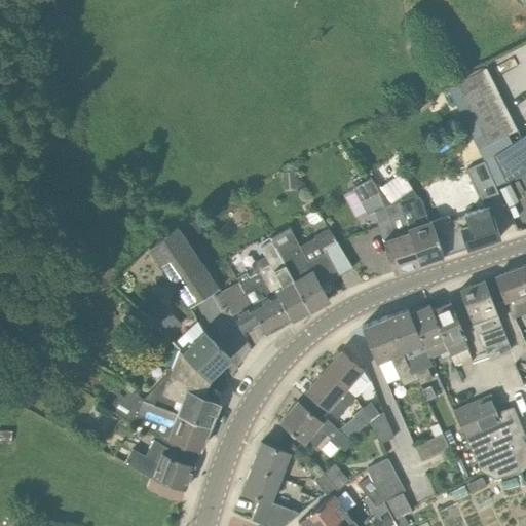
[(455,83),(486,145),(517,129),(486,68),(455,83)]
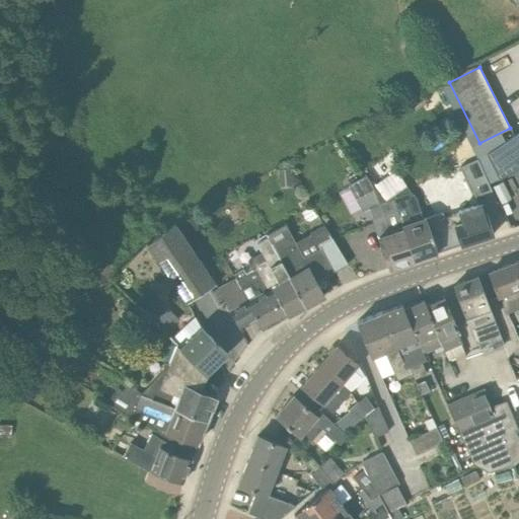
[(518,159),(518,133),(488,154),(500,178),(518,167),(516,161),(518,159)]
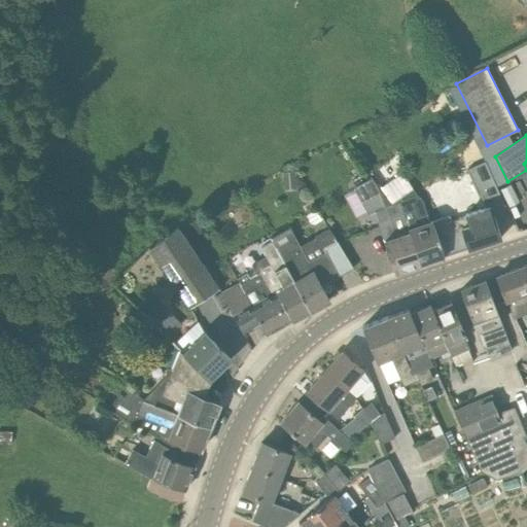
[(295,172),(282,172),(283,192),(296,192),(295,172)]
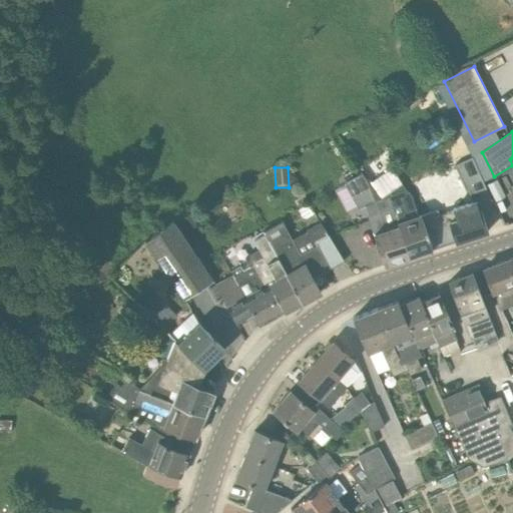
[(390,168),(369,183),(375,202),(390,197),(410,258),(452,243),(441,215),(438,210),(431,213),(430,212),(418,216),(411,195),(390,168)]
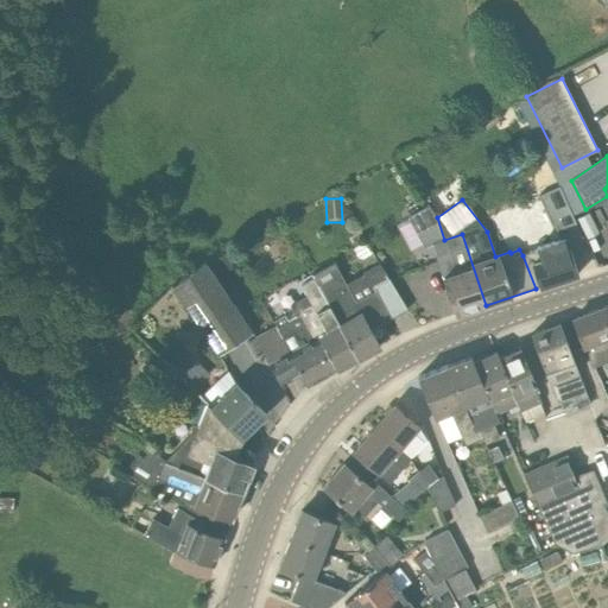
[(456,315),(486,305),(462,234),(444,240),(437,217),(428,206),(407,216),(425,249),(436,244),(443,258),(438,259),(456,315)]
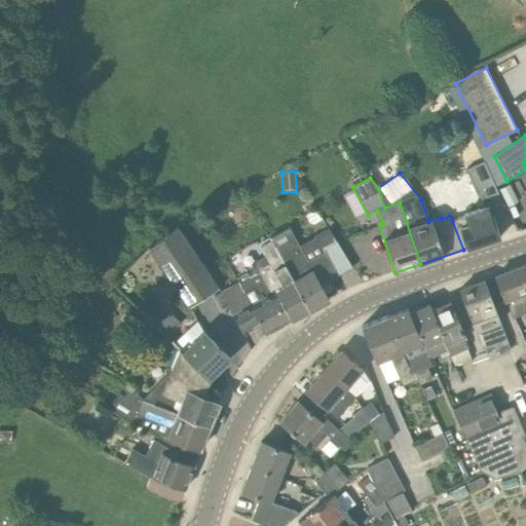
[(442,219),(449,216),(452,221),(457,218),(451,201),(444,191),(430,199),(441,218),(442,219)]
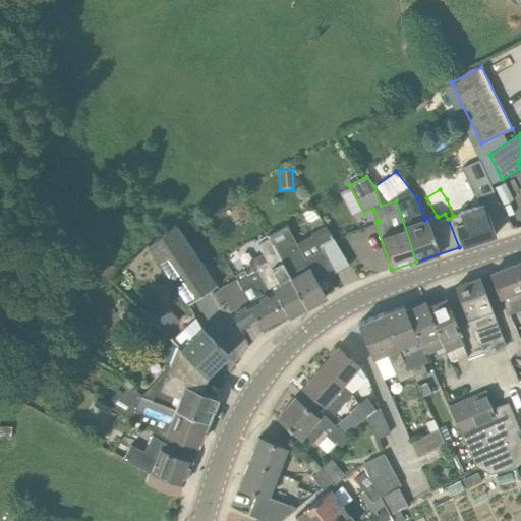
[(448,219),(459,247),(496,235),(484,204),(459,212),(459,214),(453,216),(448,219)]
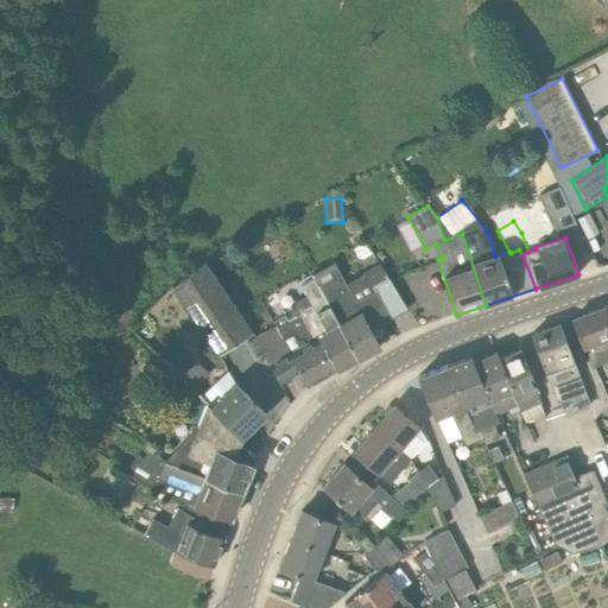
[(234,268),(225,254),(210,264),(220,278),(234,268)]
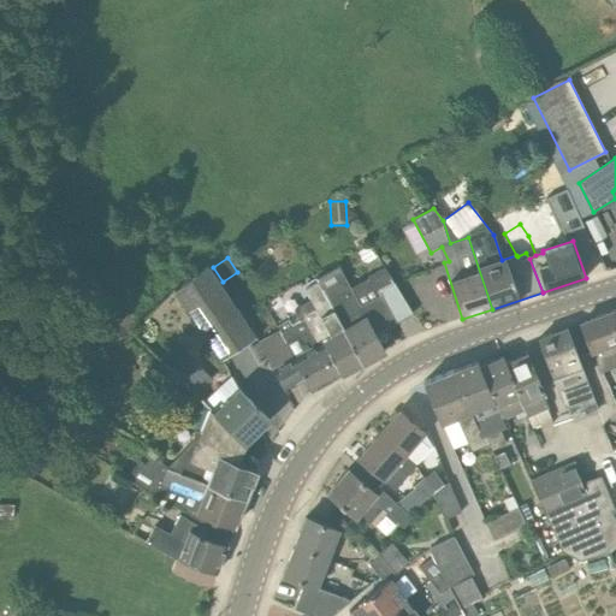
[(172,290),(221,362),(258,338),(207,266),(172,290)]
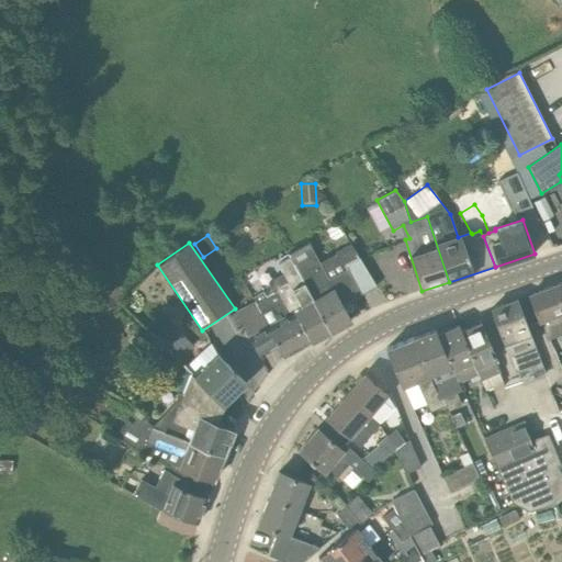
[(290,258),(330,333),(350,322),(338,300),(359,289),(361,293),(374,287),(351,244),(319,261),(308,243),(288,254),(290,258)]
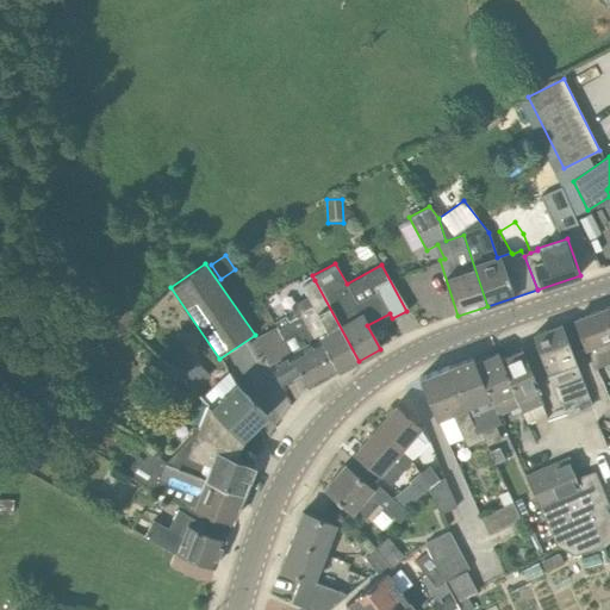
[(302,316),(334,374),(359,361),(315,280),(302,287),(307,297),(291,306),(297,318),(302,316)]
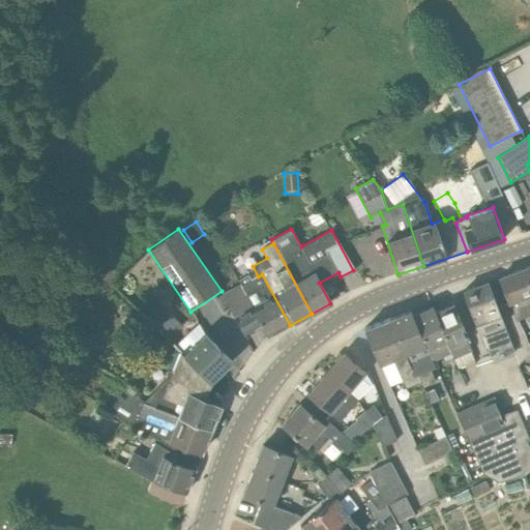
[(510,303),(517,321),(529,315),(529,289),(523,270),(498,278),(507,304),(510,303)]
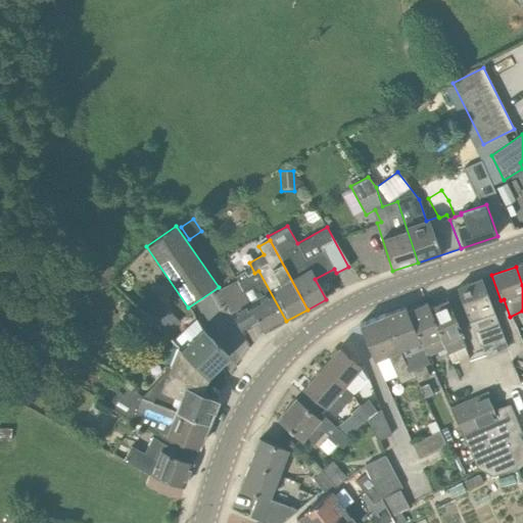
[(265,333),(286,321),(258,271),(254,273),(247,277),(245,273),(236,278),(237,280),(219,290),(240,330),(258,321),(265,333)]
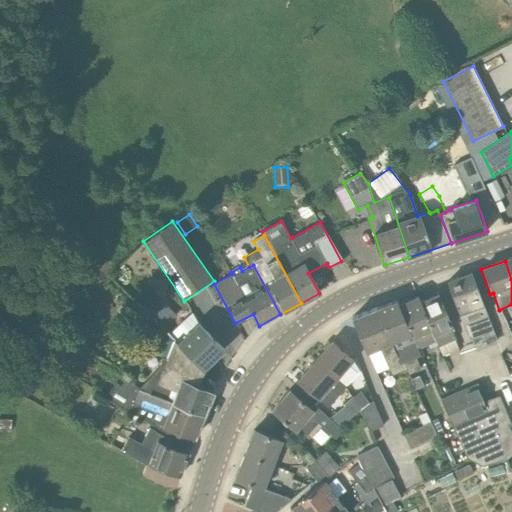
[(484,338),(494,335),(471,273),(447,282),(456,306),(463,323),(464,322),(470,340),(483,335),(484,338)]
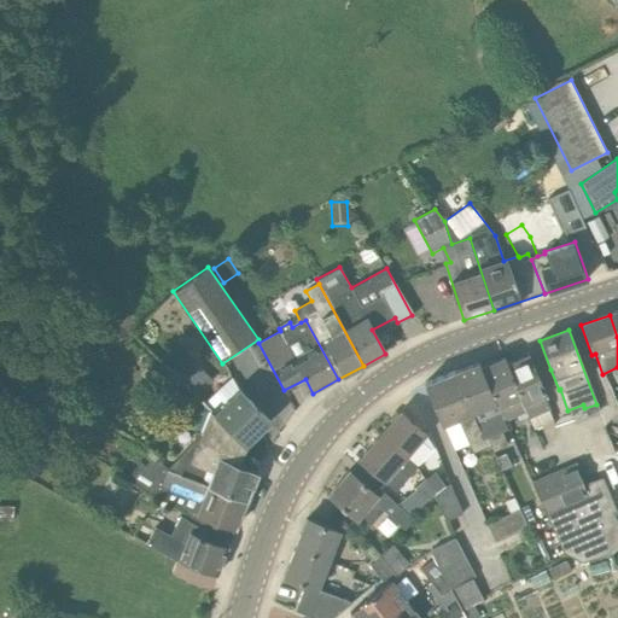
[(530,419),(529,419),(534,429),(553,420),(548,409),(549,409),(544,395),(546,395),(529,355),(507,363),(506,365),(528,412),(526,412),(530,419)]
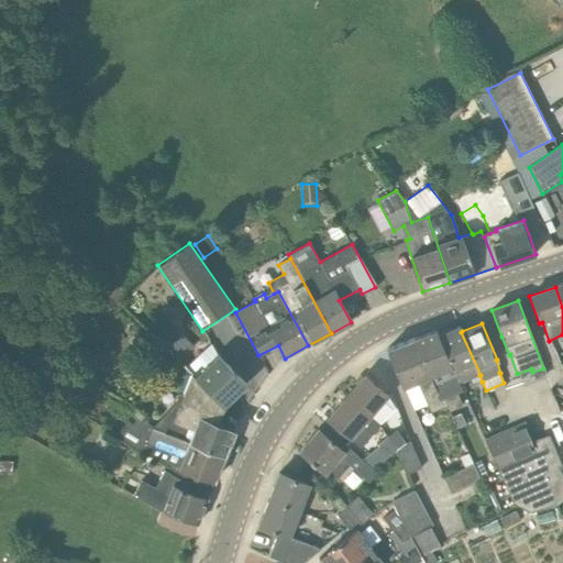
[(460,384),(479,375),(481,375),(461,332),(462,331),(460,326),(438,334),(460,384)]
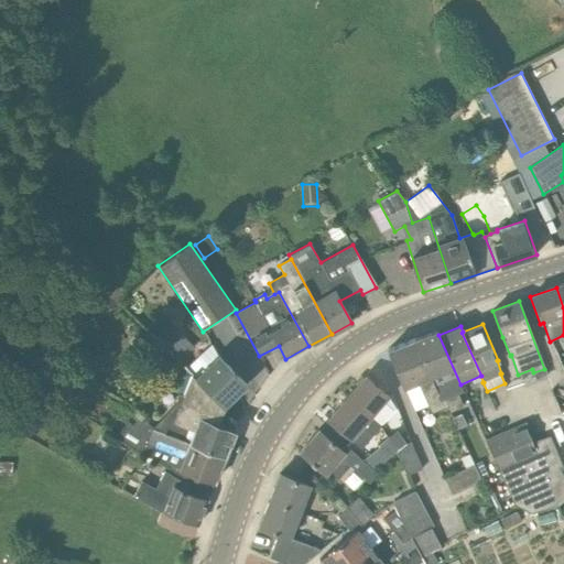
[(461,384),(438,335),(437,332),(414,339),(441,401),(446,399),(448,407),(447,407),(449,412),(463,407),(457,393),(464,391),(461,384)]
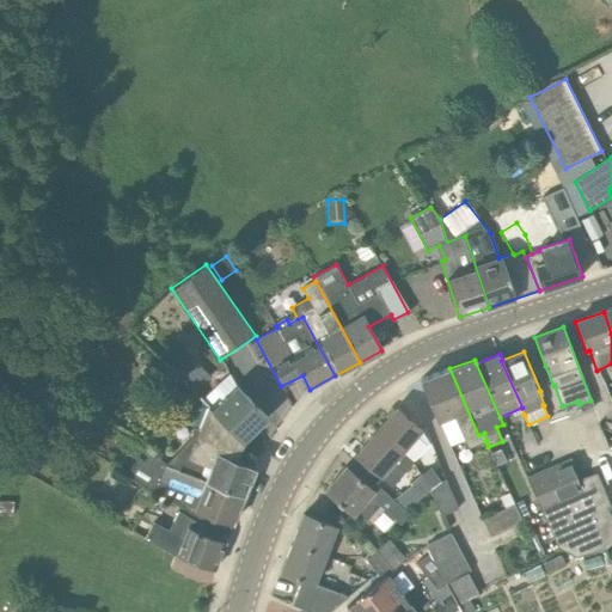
[(469,448),(485,441),(487,441),(484,433),(478,435),(450,368),(421,380),(438,422),(453,415),(469,448)]
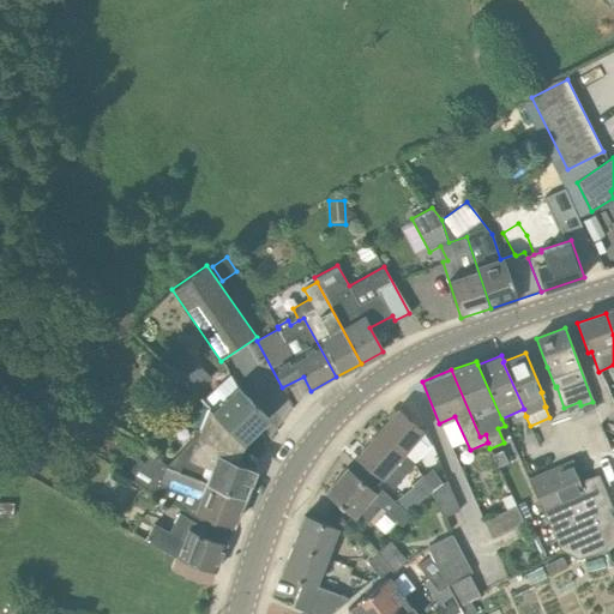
[(209,409),(244,444),(269,419),(238,387),(227,397),(217,386),(203,401),(209,408),(209,409)]
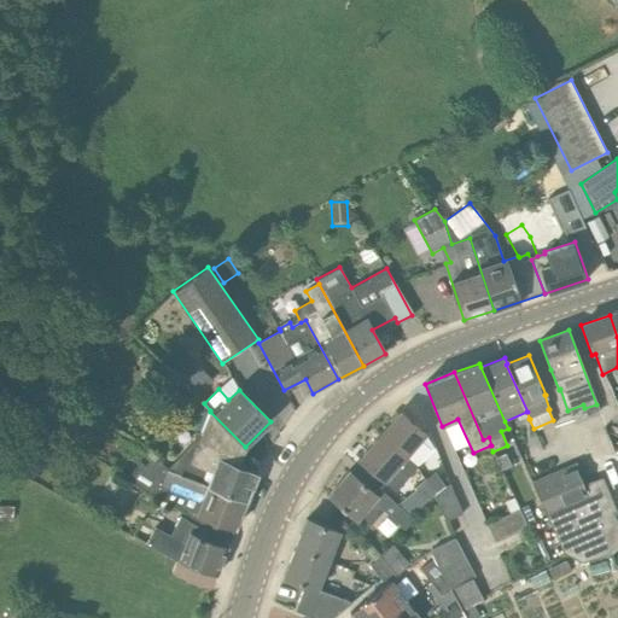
[(192,443),(168,468),(246,502),(256,474),(235,466),(245,447),(210,412),(202,433),(197,431),(192,443)]
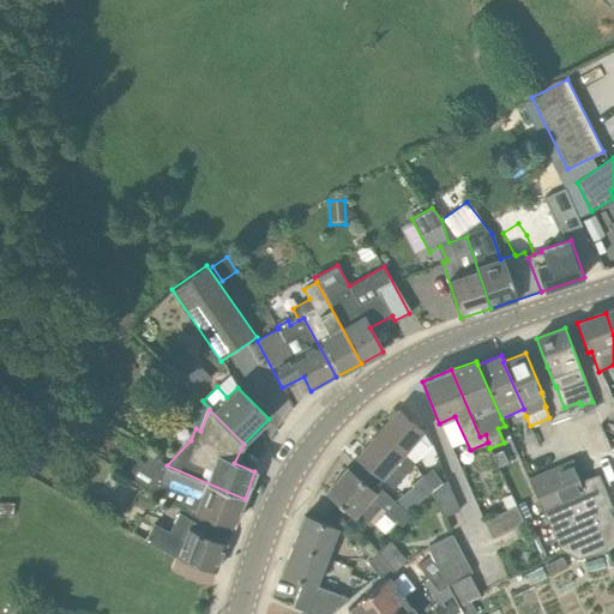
[(397,410),(377,434),(403,456),(423,432),(397,410)]
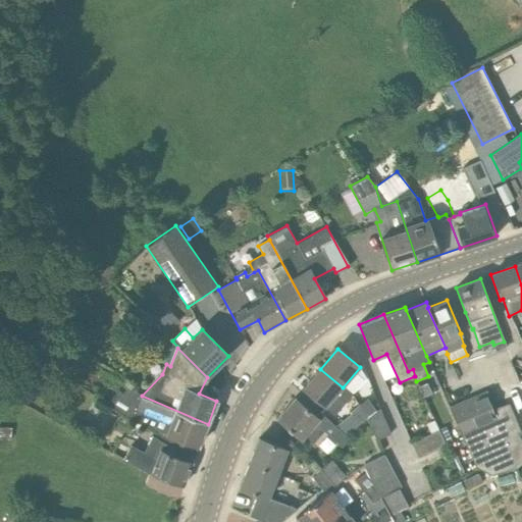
[(303,388),(333,415),(352,395),(343,387),(320,369),(303,388)]
